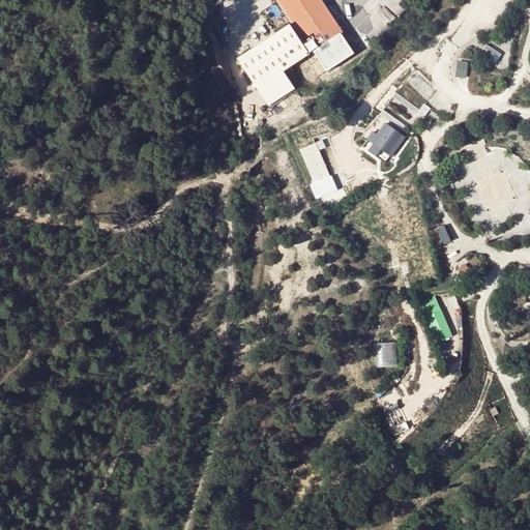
[(314,50),(327,69),(353,52),(341,32),(344,30),(325,3),(323,0),(277,0),(285,10),(312,51),(314,50)]
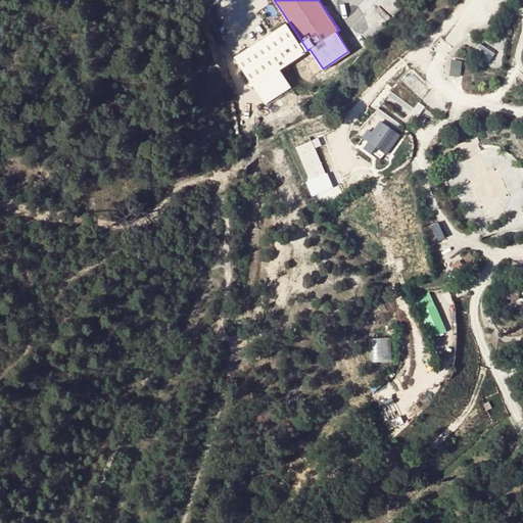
[(305,51),(286,21),(233,57),(265,104),(291,87),(280,68),(305,51)]
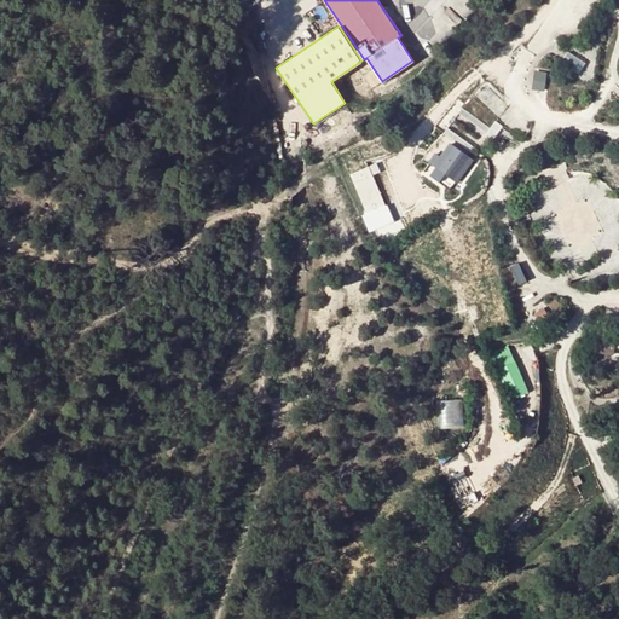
[(534,88),(547,90),(549,73),(537,70),(534,88)]
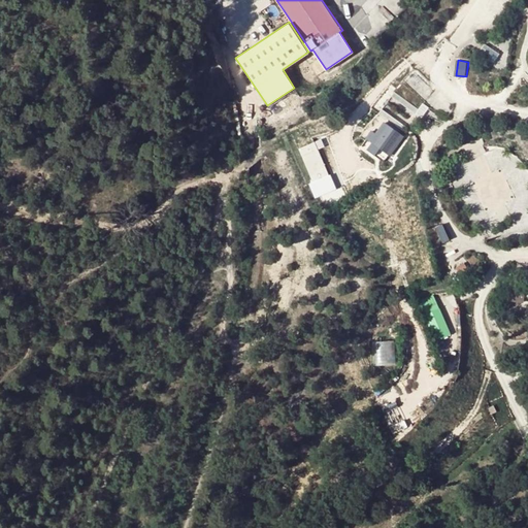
[(382,159),(385,153),(394,158),(407,133),(382,120),(370,141),(374,144),(369,153),(382,159)]
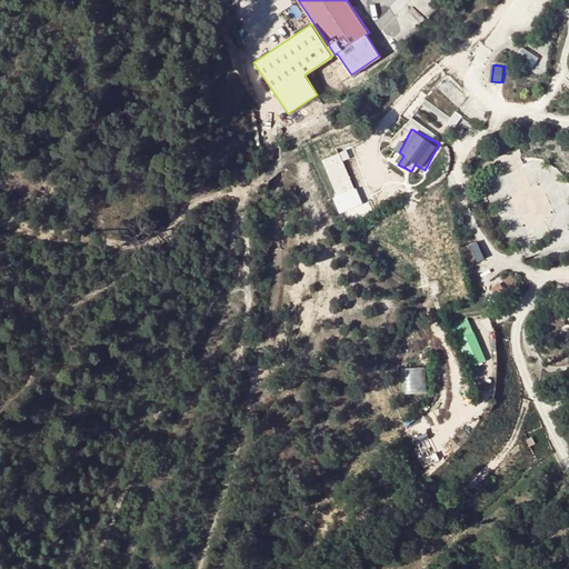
[(498,282),(490,288),(498,299),(506,293),(498,282)]
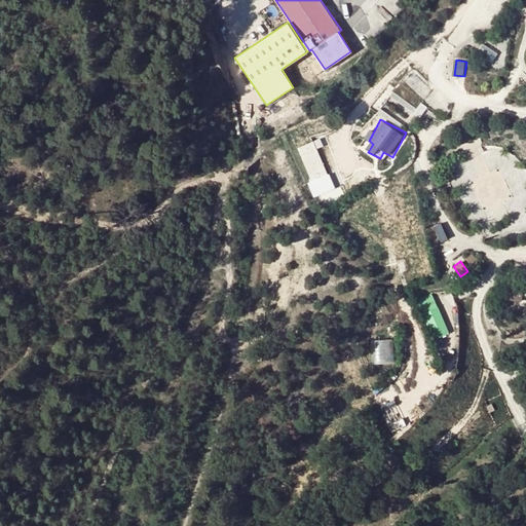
[(436,292),(420,297),(436,339),(451,334),(436,292)]
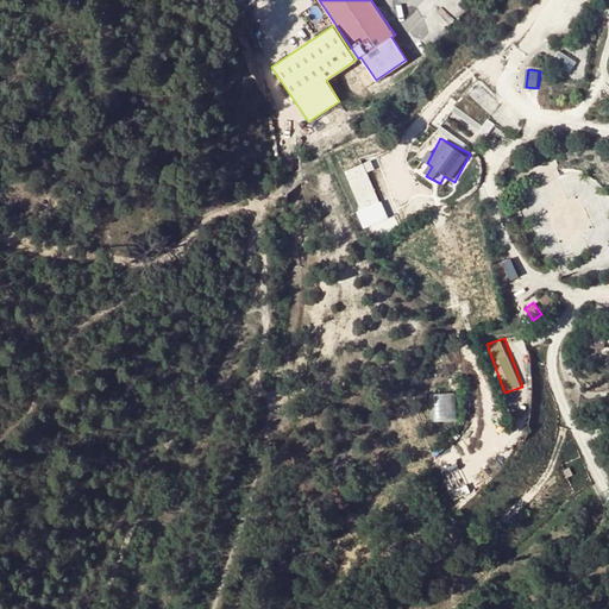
[(432,421),(459,419),(457,393),(429,394),(432,421)]
